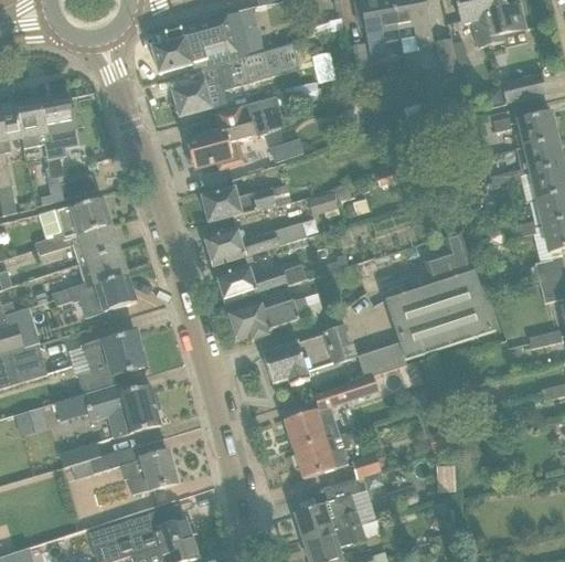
[(402,54),(403,53),(393,0),(361,0),(371,56),(383,54),(381,44),(400,41),(402,54)]
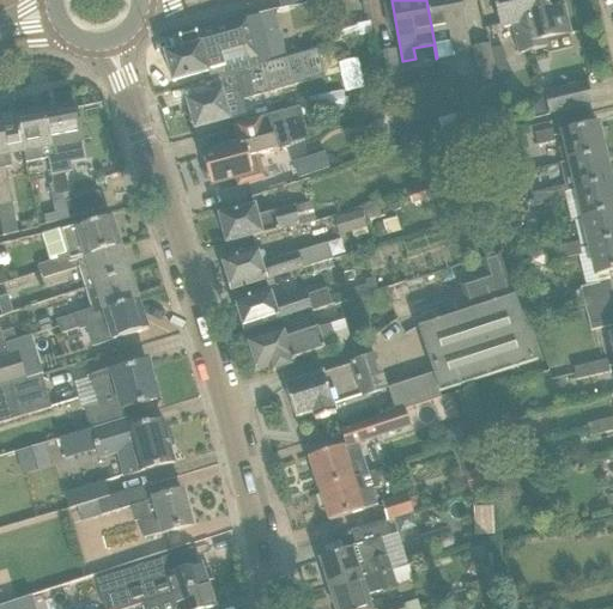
[(469,48),(462,10),(461,0),(426,0),(437,58),(453,55),(453,49),(469,48)]
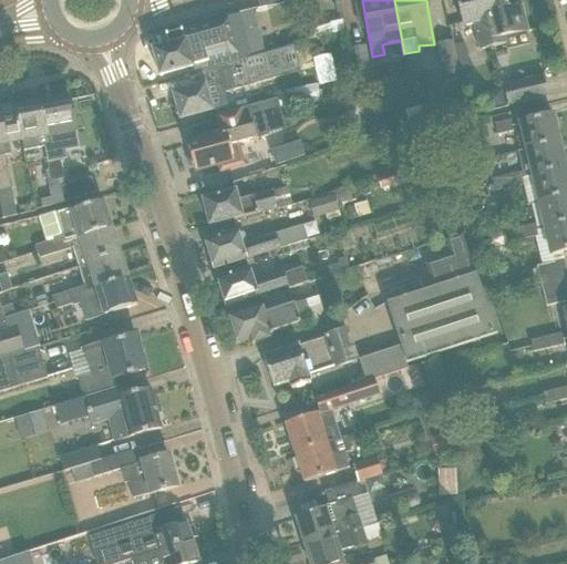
[(480,48),(493,44),(482,0),(456,0),(462,24),(473,21),(480,48)]
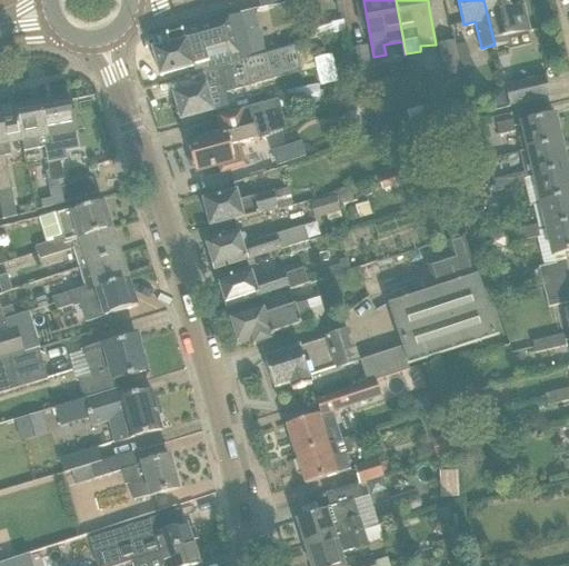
[(483,0),(495,45),(508,41),(507,35),(530,29),(523,3),(510,7),(509,0),(483,0)]
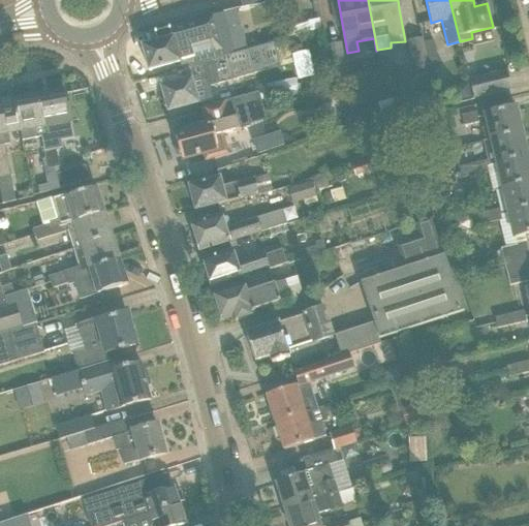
[(230,35),(223,11),(223,10),(154,30),(157,40),(142,43),(149,68),(180,60),(182,66),(247,49),(243,32),(230,35)]
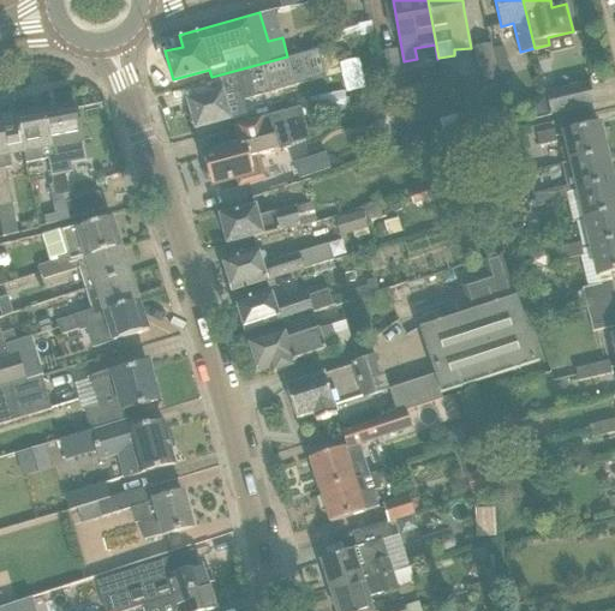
[(494,48),(491,48),(490,41),(472,45),(481,81),(497,77),(499,82),(502,81),(494,48)]
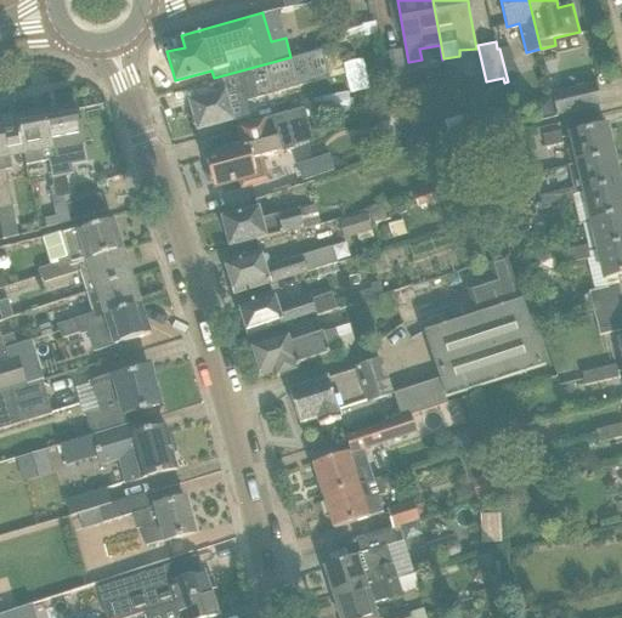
[(341,57),(345,56),(341,43),(290,57),(214,78),(218,92),(188,100),(197,130),(249,114),(244,100),(345,72),(341,57)]
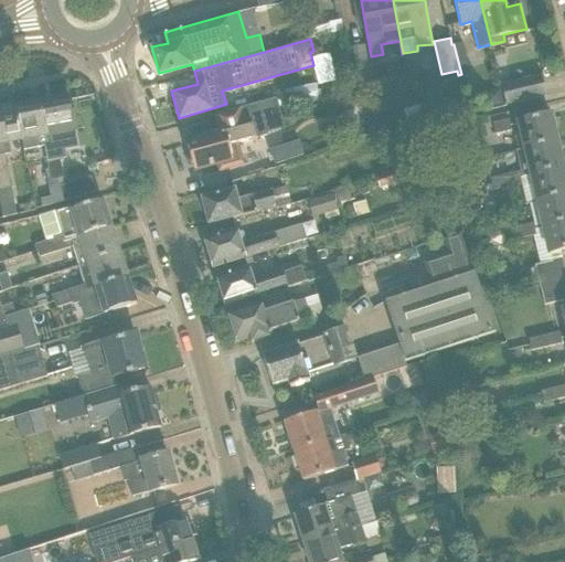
[(461,74),(469,73),(462,42),(454,44),(461,74)]
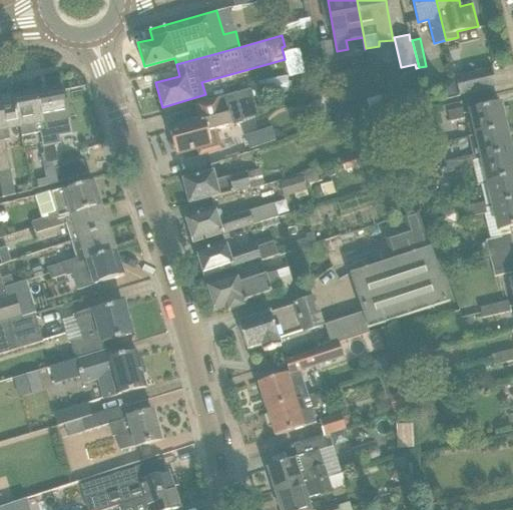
[(324,77),(337,74),(331,40),(318,42),(324,77)]
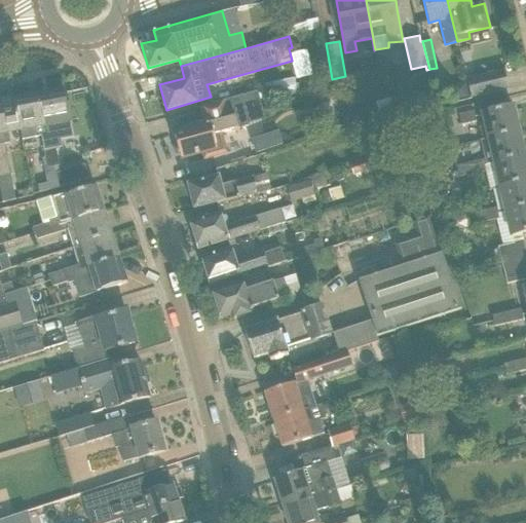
[(471,96),(508,86),(503,69),(466,77),(471,96)]
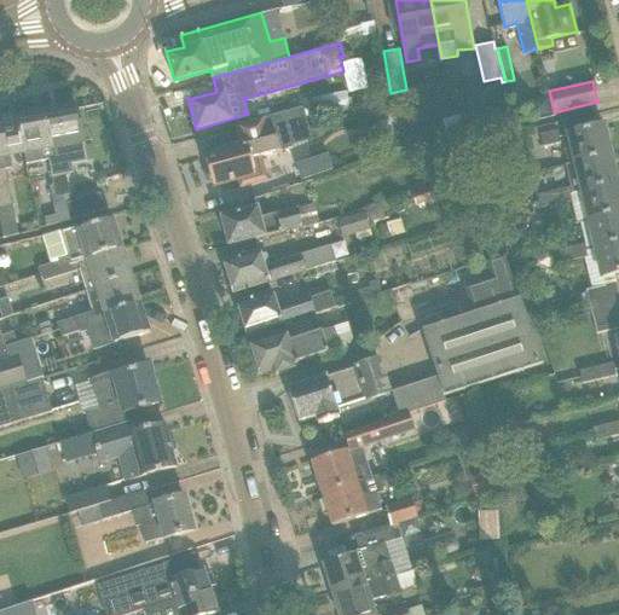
[(55,157),(46,158),(51,184),(65,180),(64,172),(71,169),(70,161),(85,158),(81,141),(82,140),(75,104),(46,109),(55,157)]
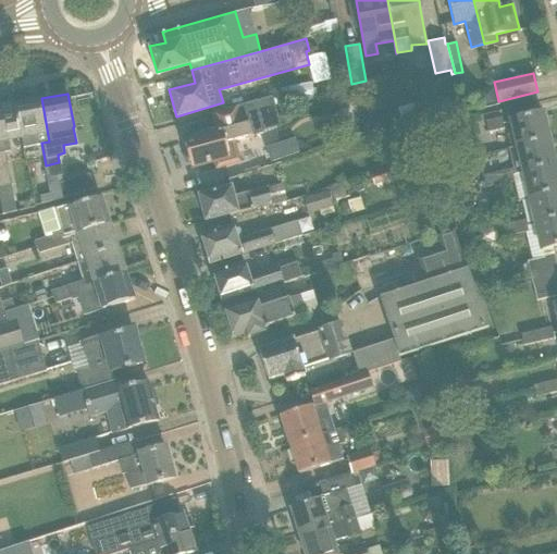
[(232,139),(280,125),(272,96),(210,112),(215,131),(184,139),(192,165),(214,160),(215,165),(237,160),(232,139)]
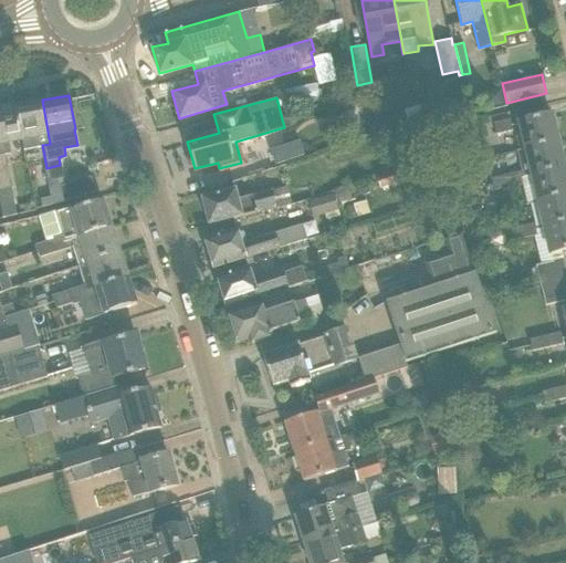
[(41,145),(50,144),(42,100),(16,105),(24,148),(41,145)]
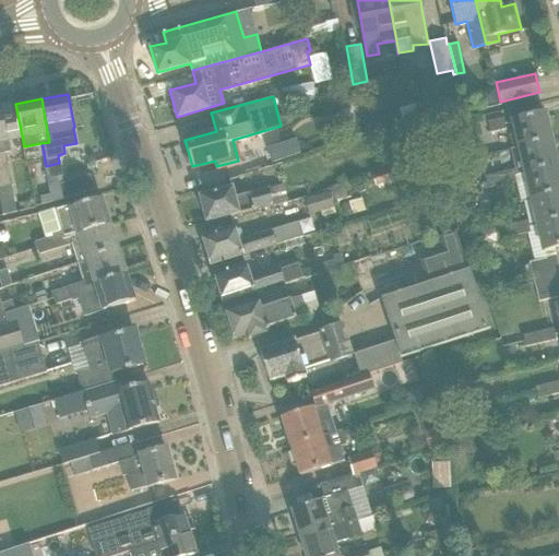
[(414,103),(397,108),(402,120),(417,115),(414,103)]
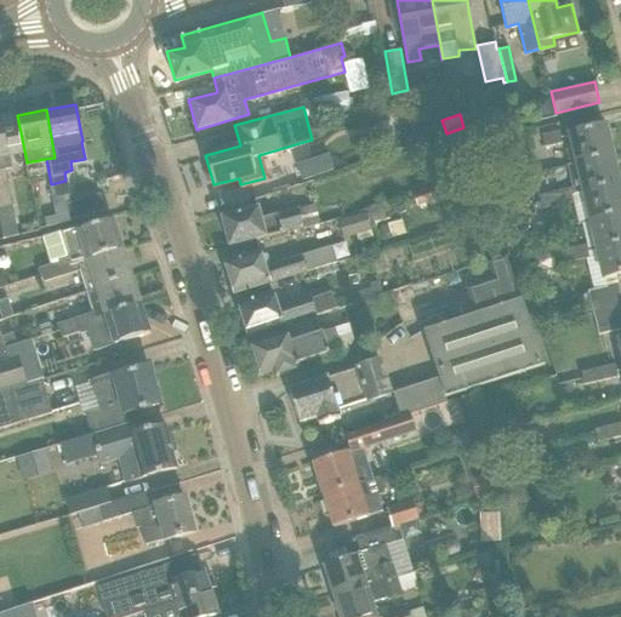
[(24,163),(27,163),(17,115),(0,118),(0,167),(5,167),(10,167),(9,156),(23,154),(24,163)]
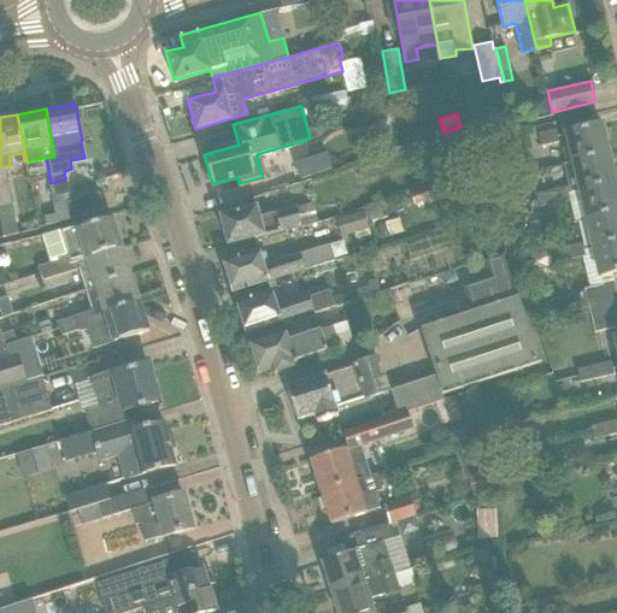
[(600,124),(601,124),(601,123),(570,130),(575,158),(575,159),(606,152),(600,124)]
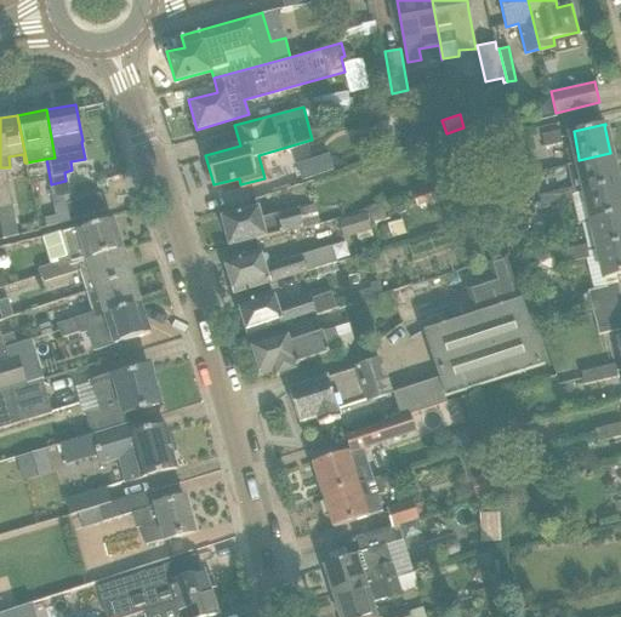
[(562,141),(559,130),(542,133),(545,146),(562,141)]
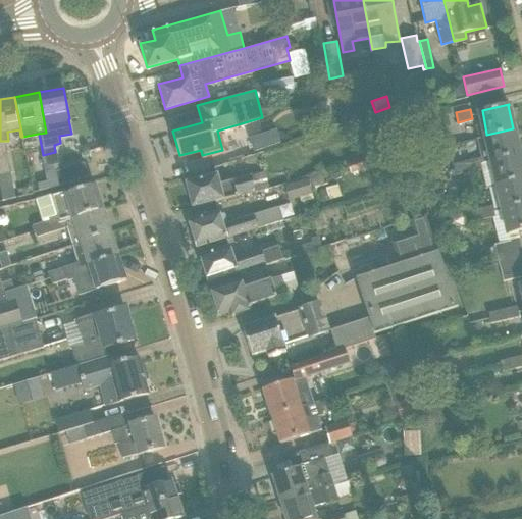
[(306,151),(352,139),(349,128),(317,138),(316,135),(302,139),(306,151)]
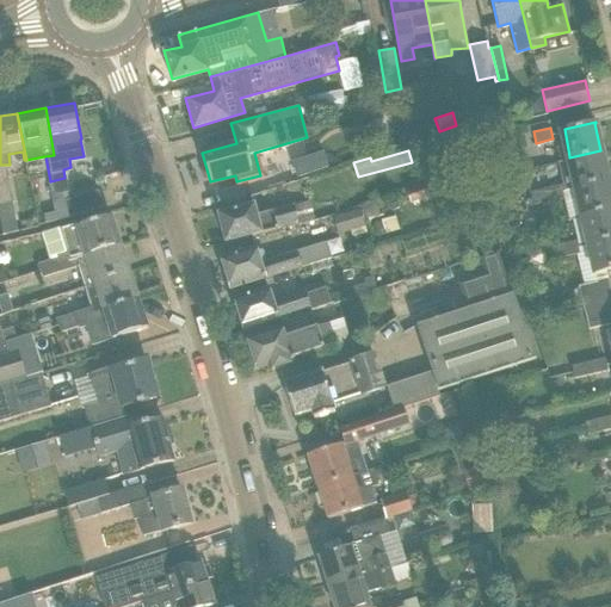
[(565,189),(573,186),(608,178),(600,150),(569,158),(569,156),(557,159),(563,185),(565,189)]
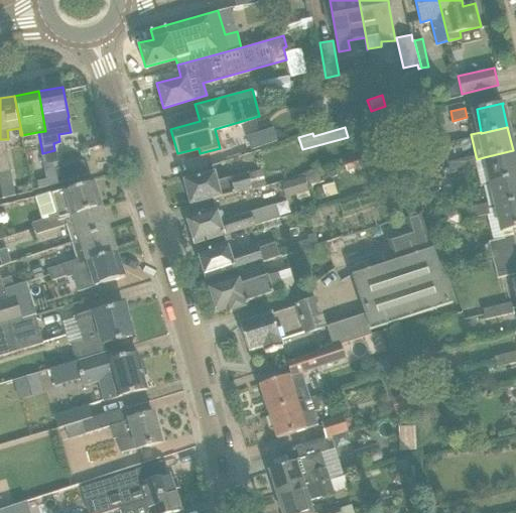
[(0,170),(9,169),(4,139),(0,139),(0,170)]
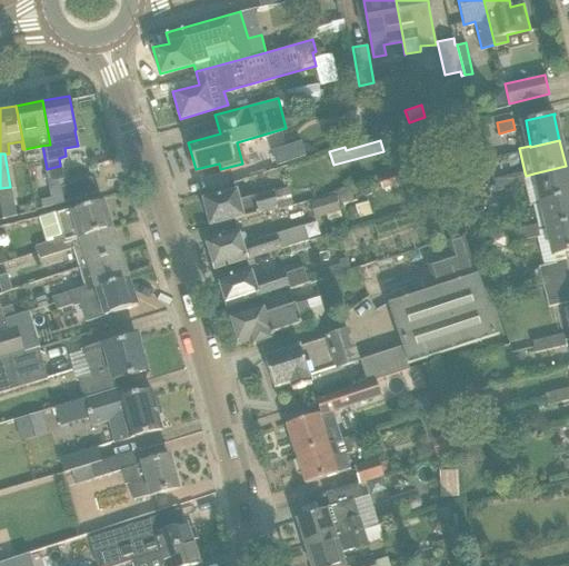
[(420,175),(431,171),(429,161),(377,178),(380,189),(420,177),(420,175)]
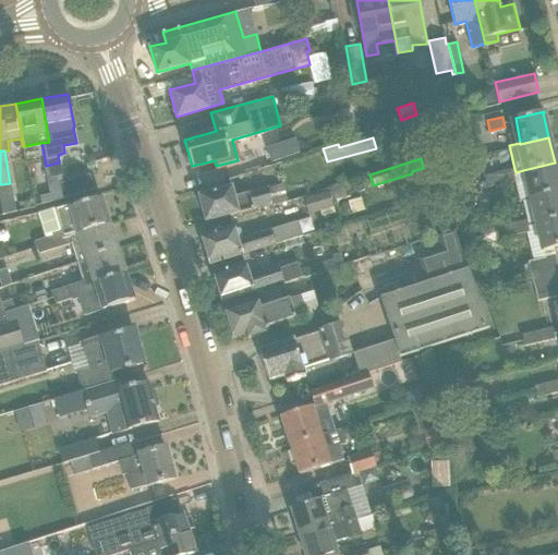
[(61,175),(61,172),(59,163),(46,166),(43,167),(48,193),(38,196),(40,203),(63,196),(59,182),(57,176),(61,175)]
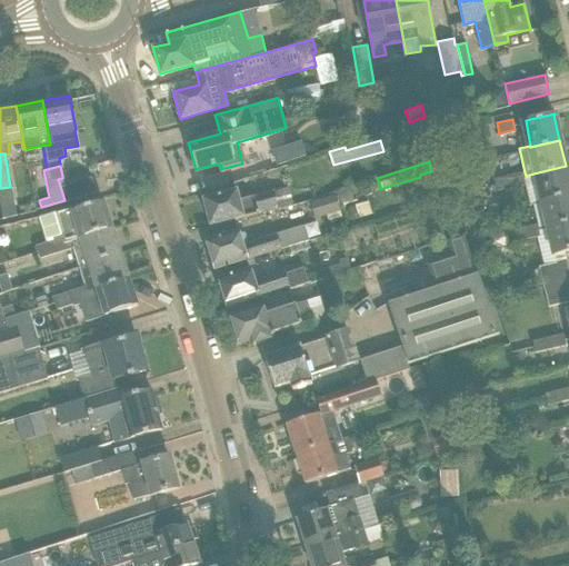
[(540,200),(568,192),(568,181),(566,166),(533,174),(540,200)]
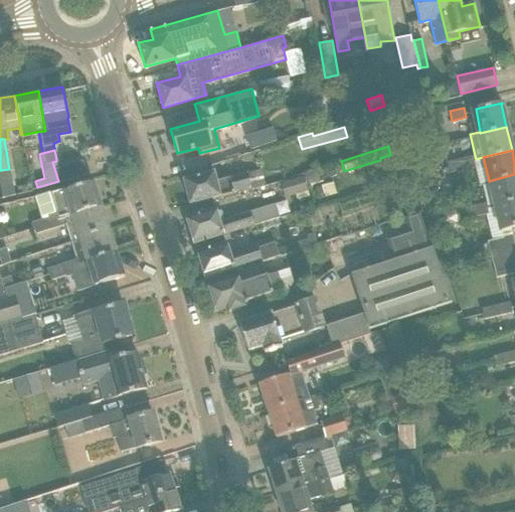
[(477,165),(476,159),(475,156),(461,159),(463,168),(477,165)]
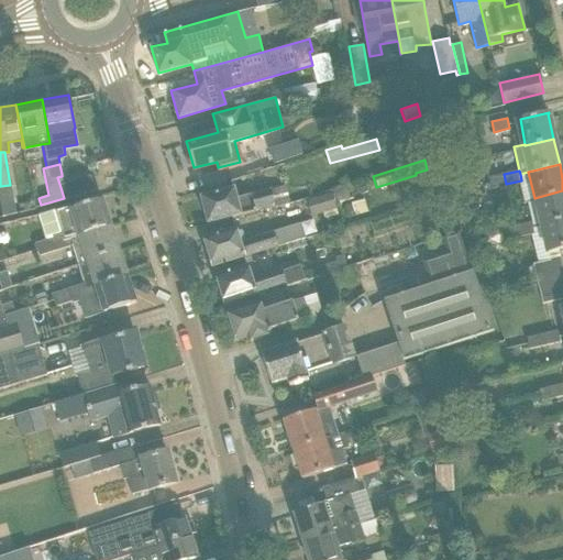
[(489,187),(506,184),(504,174),(487,177),(489,187)]
